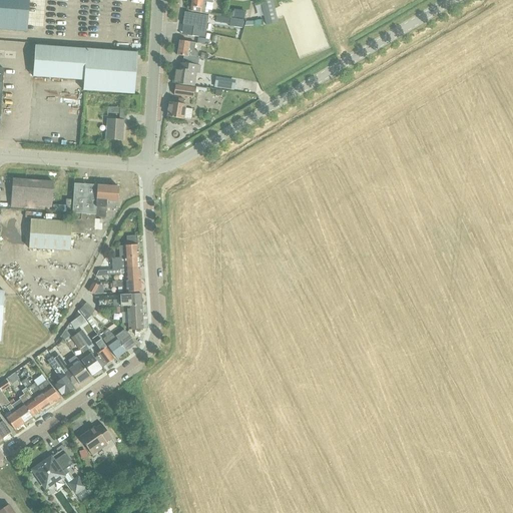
[(0,0),(0,29),(26,32),(28,0),(0,0)]
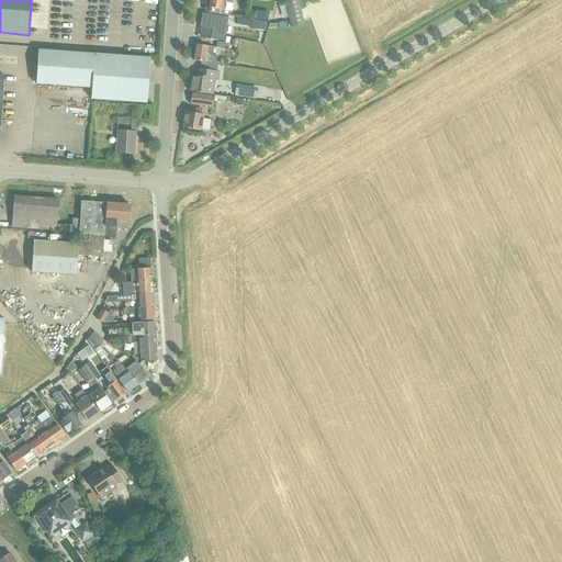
[(210,0),(209,13),(228,17),(232,18),(233,0),(210,0)]
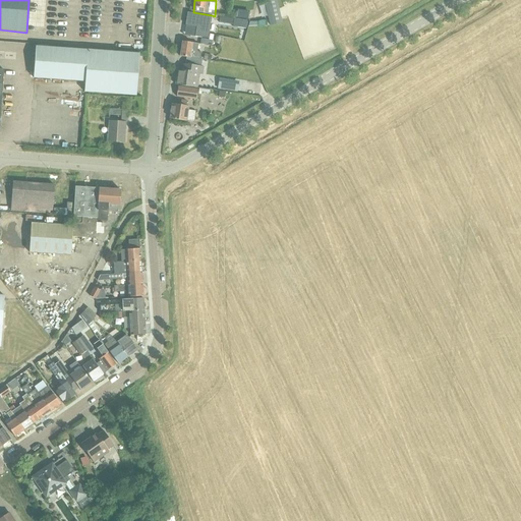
[(277,1),(266,4),(271,26),(282,23),(277,1)]
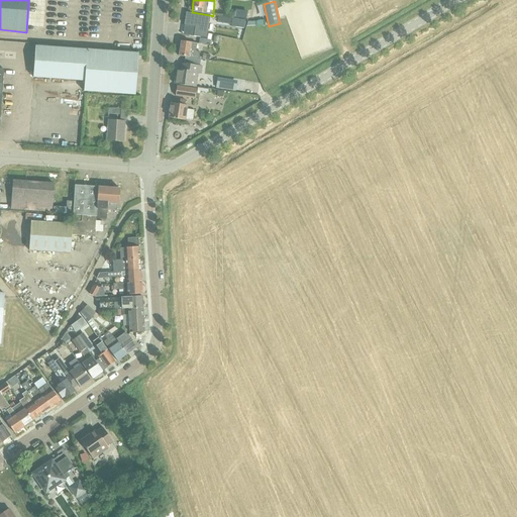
[(186,12),(184,24),(195,26),(194,36),(207,38),(208,31),(208,28),(210,16),(186,12)]
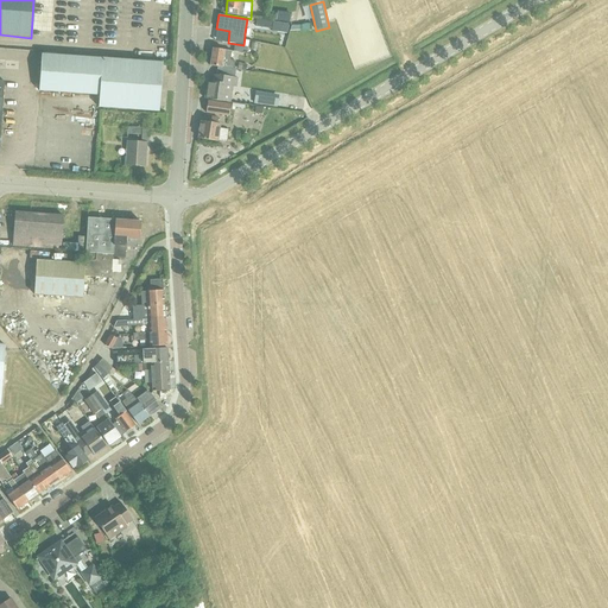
[(272,29),(272,31),(287,33),(289,25),(273,23),(272,29)]
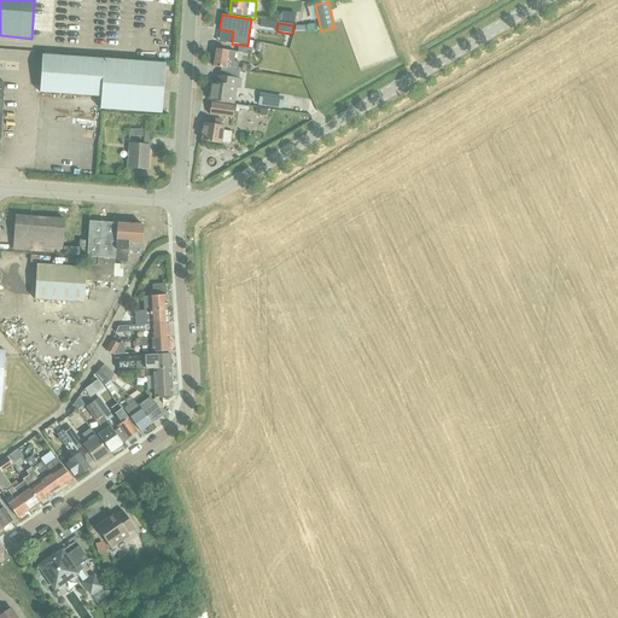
[(214,66),(221,68),(237,71),(238,70),(239,63),(234,62),(235,53),(216,50),(214,66)]
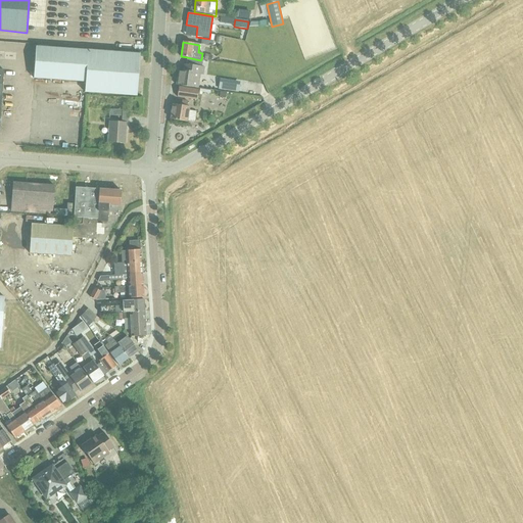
[(34,79),(65,81),(86,82),(85,92),(137,96),(140,54),(36,47),(34,79)]
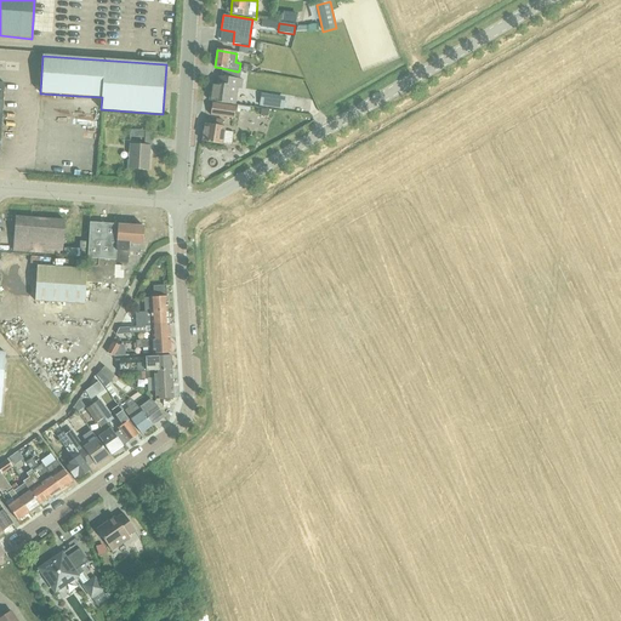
[(212,84),(209,101),(234,106),(237,89),(240,89),(241,80),(239,80),(240,72),(239,70),(238,72),(222,68),(220,85),(212,84)]
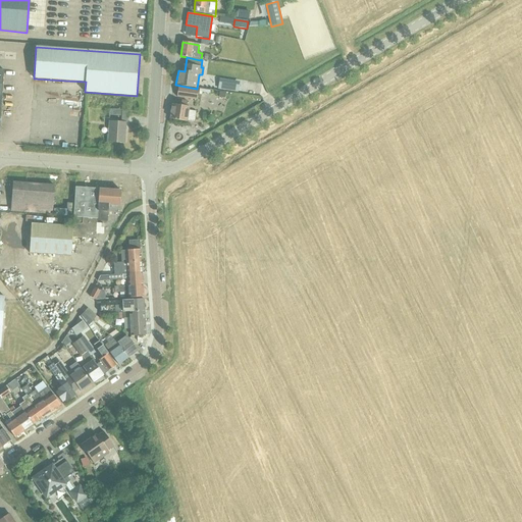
[(178,87),(176,97),(197,100),(198,90),(178,87)]
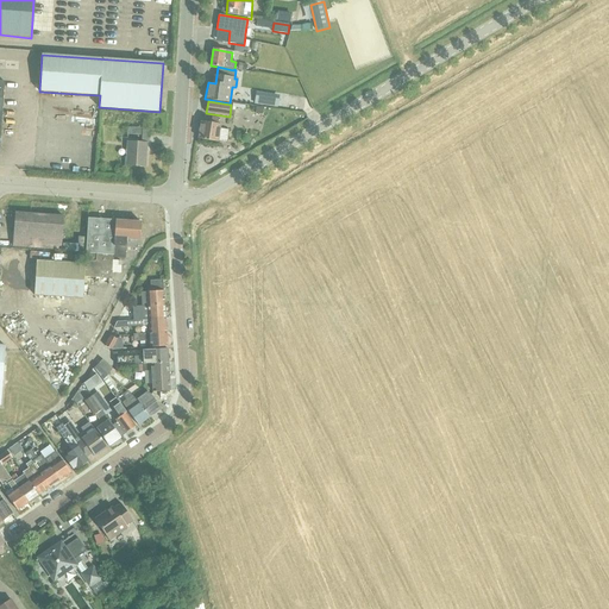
[(201,121),(199,139),(218,143),(219,140),(227,142),(228,130),(220,129),(221,125),(218,125),(219,119),(212,118),(212,124),(201,121)]
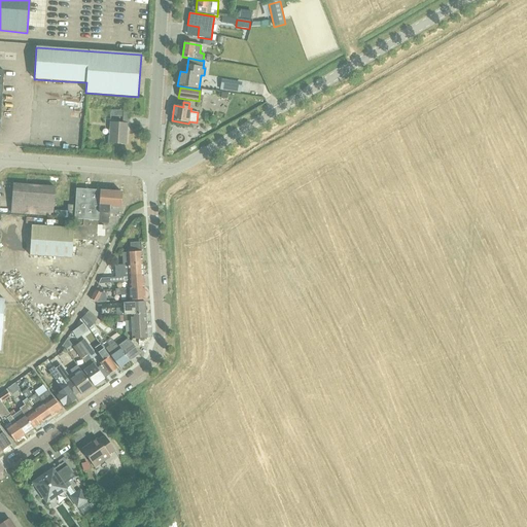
[(109,144),(126,145),(127,124),(110,123),(109,144)]
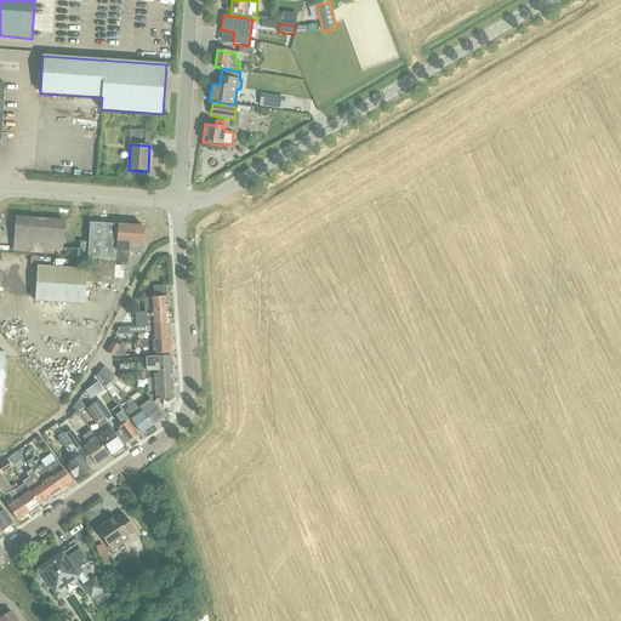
[(98,154),(98,147),(81,146),(80,161),(98,163),(98,154)]
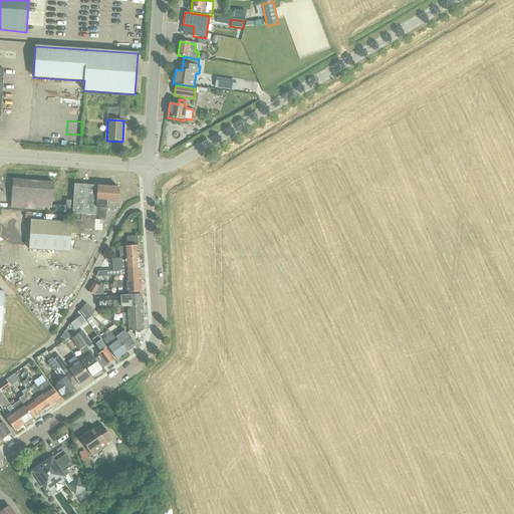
[(11,208),(51,211),(53,184),(13,181),(11,208)]
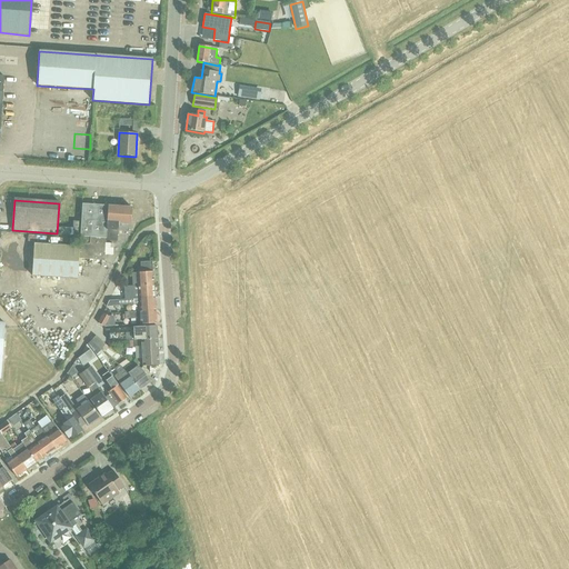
[(33,245),(31,276),(77,279),(78,265),(78,259),(102,261),(105,261),(105,256),(113,256),(113,243),(106,243),(106,241),(117,242),(118,231),(128,231),(128,225),(130,225),(131,208),(82,205),(79,247),(33,245)]
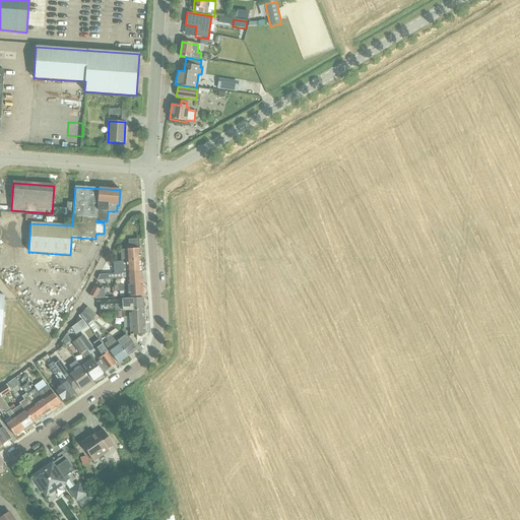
[(121,262),(140,261),(139,249),(121,250),(121,262)]
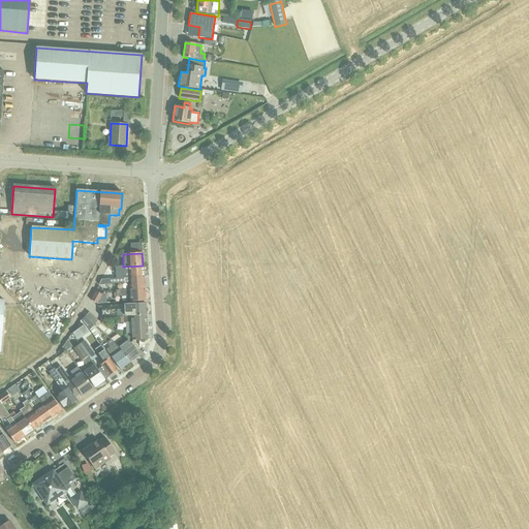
[(116,268),(109,268),(102,279),(144,277),(143,266),(123,267),(124,273),(116,273),(116,268)]
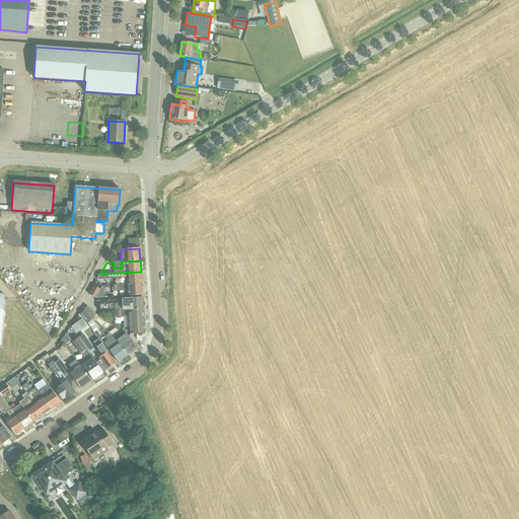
[(100,274),(97,280),(127,278),(128,285),(142,284),(141,272),(100,274)]
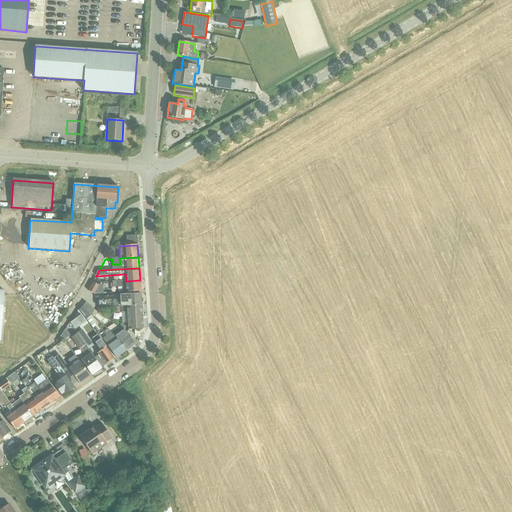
[(126,281),(113,281),(113,287),(126,286),(126,293),(140,292),(140,280),(126,281)]
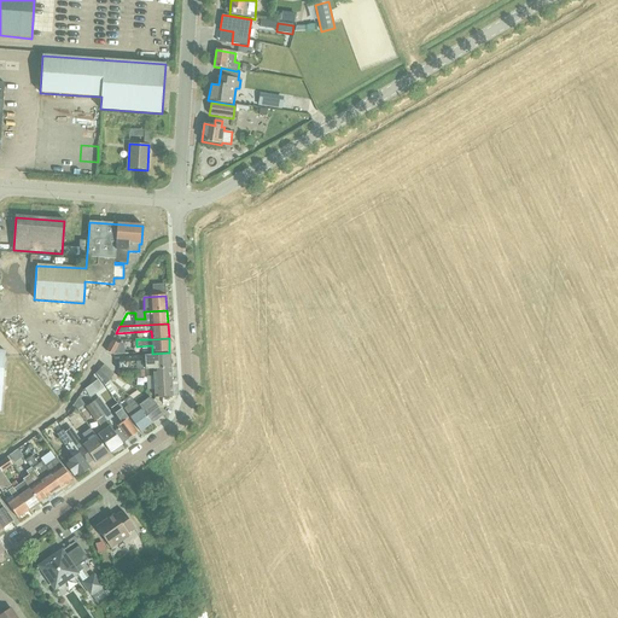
[(112,340),(106,350),(115,355),(124,354),(124,343),(118,344),(112,340)]
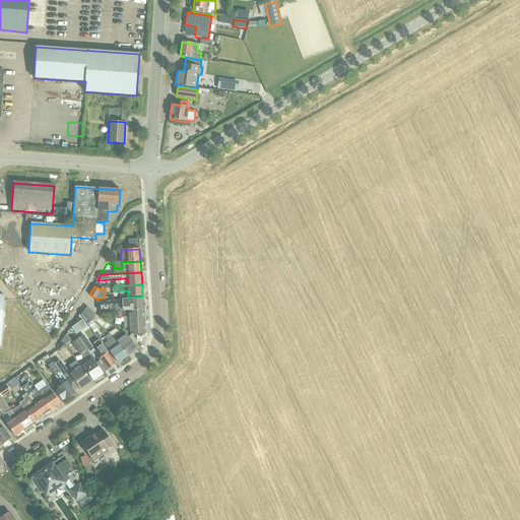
[(122,304),(100,305),(100,312),(129,311),(129,312),(143,311),(143,299),(129,300),(122,300),(122,304)]
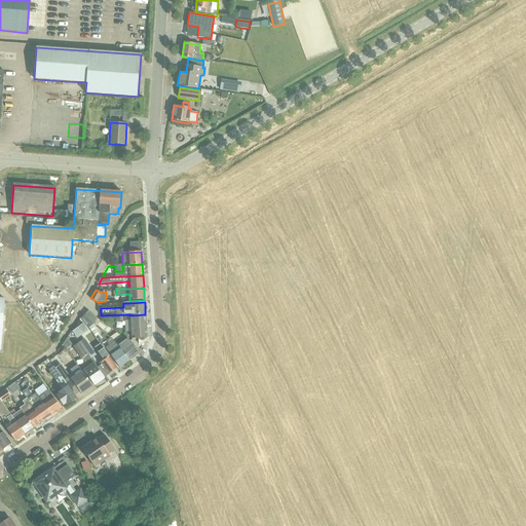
[(85,315),(94,323),(98,318),(88,311),(85,315)]
